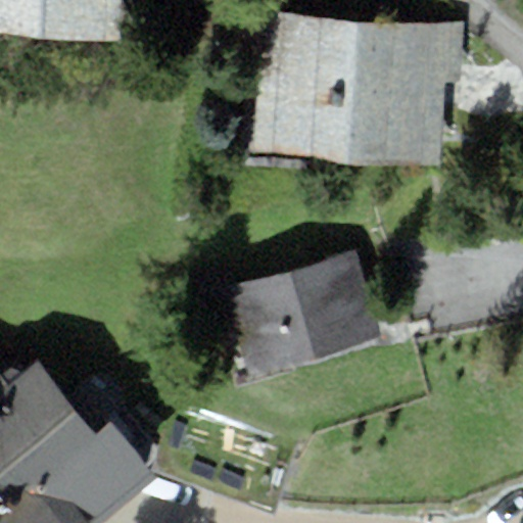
[(0,0),(0,34),(41,37),(42,0),(0,0)]
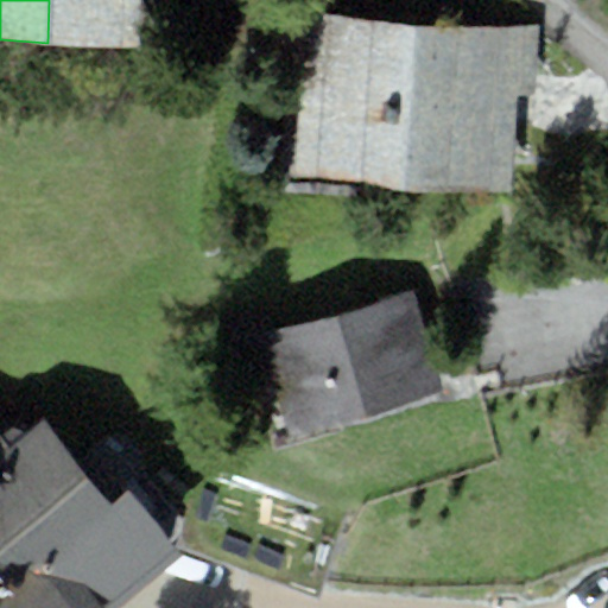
[(49,0),(48,43),(139,46),(140,0),(49,0)]
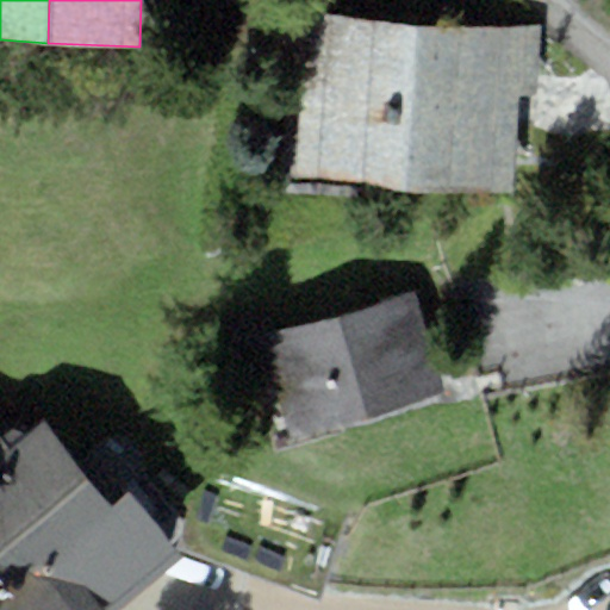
[(298,174),(514,190),(521,89),(539,91),(542,31),(526,30),(310,14),(285,12),(281,66),(305,68),(298,174)]
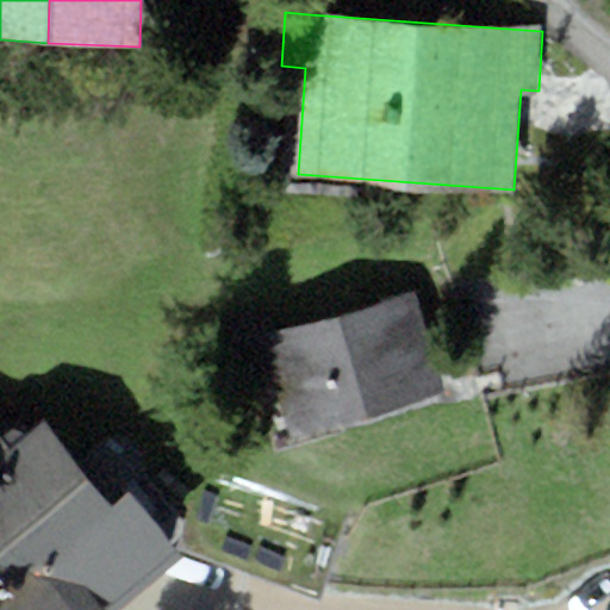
[(416,293),(236,341),(249,391),(275,384),(290,436),(443,396),(416,293)]
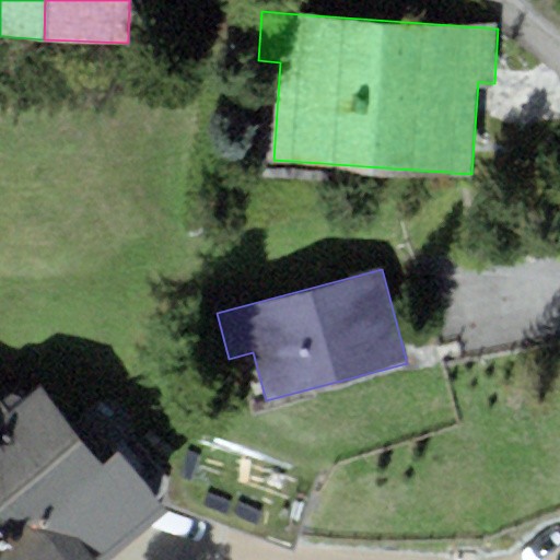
[(0,559),(94,559),(91,557),(167,483),(131,435),(102,461),(38,386),(8,412),(0,401),(0,559)]
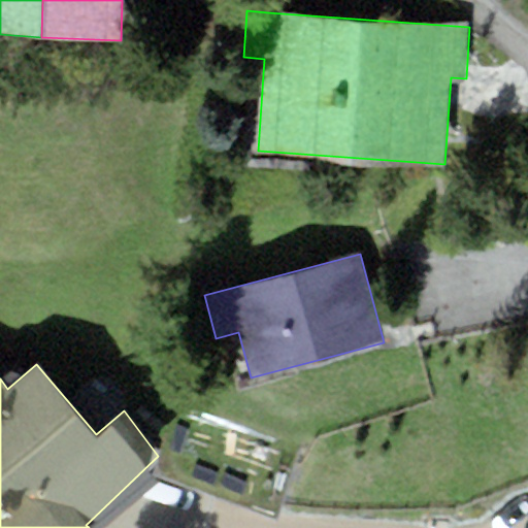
All buildings are outlined.
